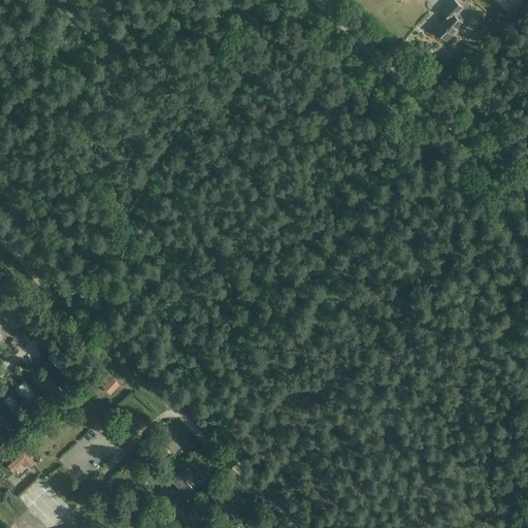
[(449,13),(435,28),(448,39),(453,34),(455,34),(458,30),(458,28),(463,23),(455,15),(463,7),(455,0),(452,0),(443,8),(449,13)]
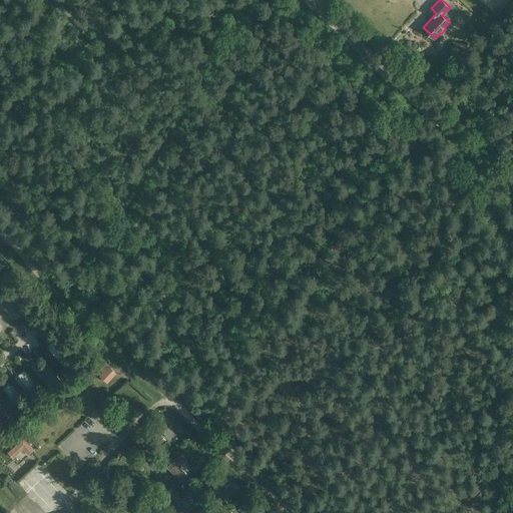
[(17,316),(18,315),(13,309),(14,307),(9,302),(8,303),(4,299),(0,303),(0,306),(13,320),(17,316)]
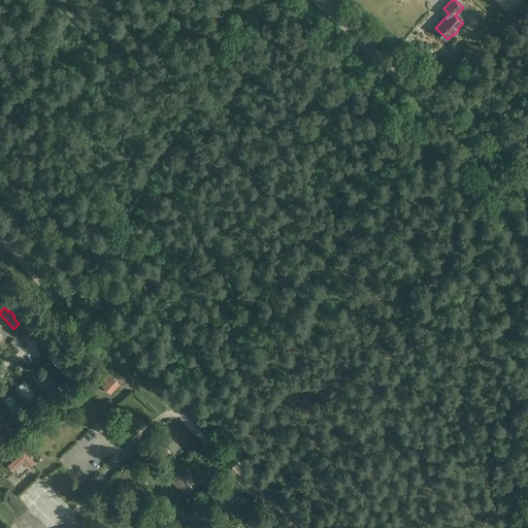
[(61,352),(56,357),(60,361),(58,362),(63,367),(65,365),(69,370),(74,366),(61,352)]
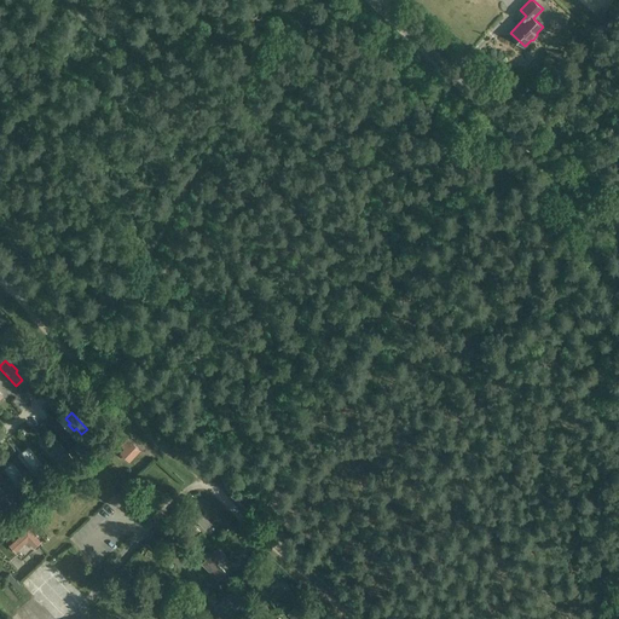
[(63,438),(71,432),(65,422),(57,427),(63,438)]
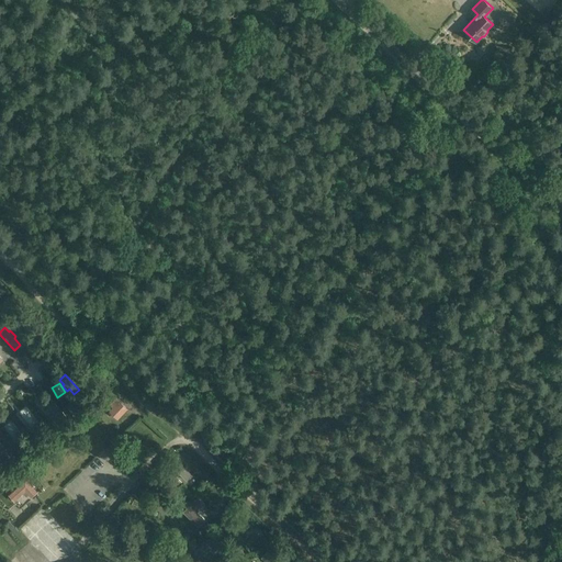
[(49,396),(43,402),(42,403),(56,419),(53,422),(58,428),(69,419),(49,396)]
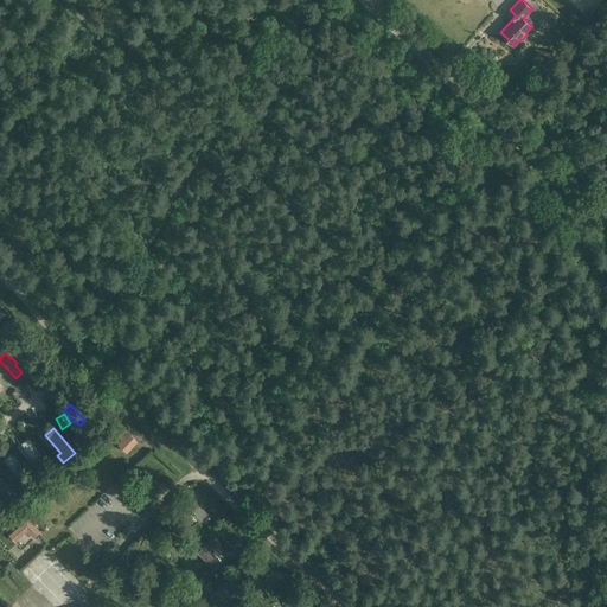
[(138,440),(126,429),(120,435),(123,439),(120,442),(128,451),(138,440)]
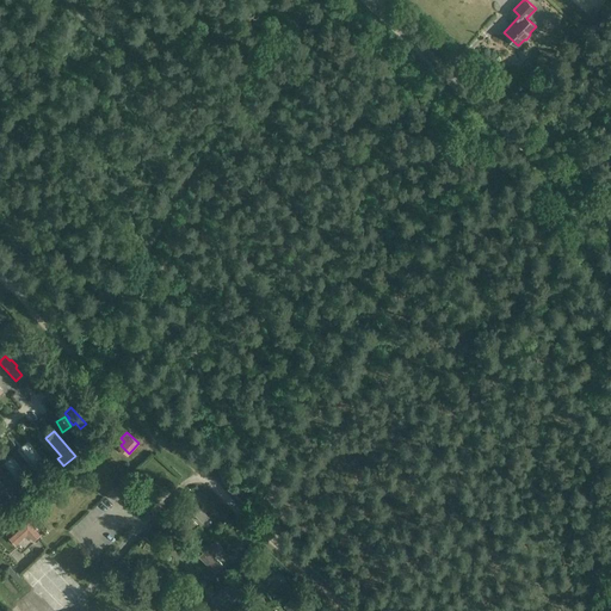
[(23,446),(23,448),(32,460),(34,461),(37,466),(44,461),(35,450),(32,446),(29,442),(23,446)]
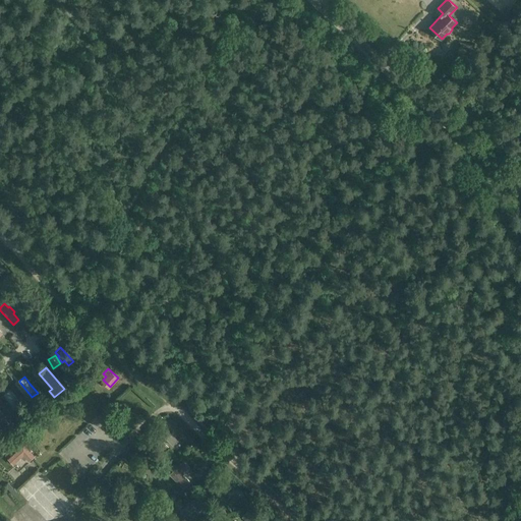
[(5,395),(16,409),(21,406),(10,392),(5,395)]
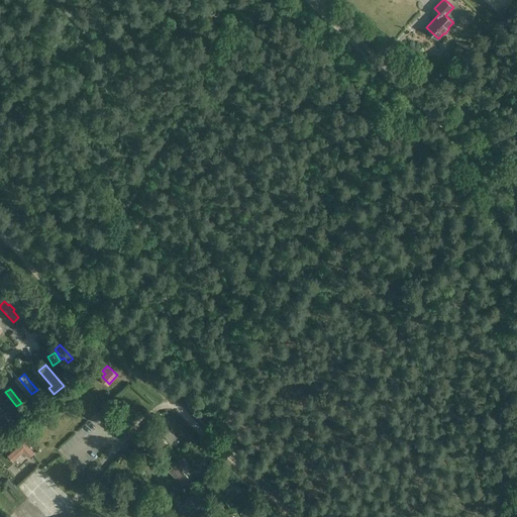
[(77,400),(84,411),(89,408),(81,397),(77,400)]
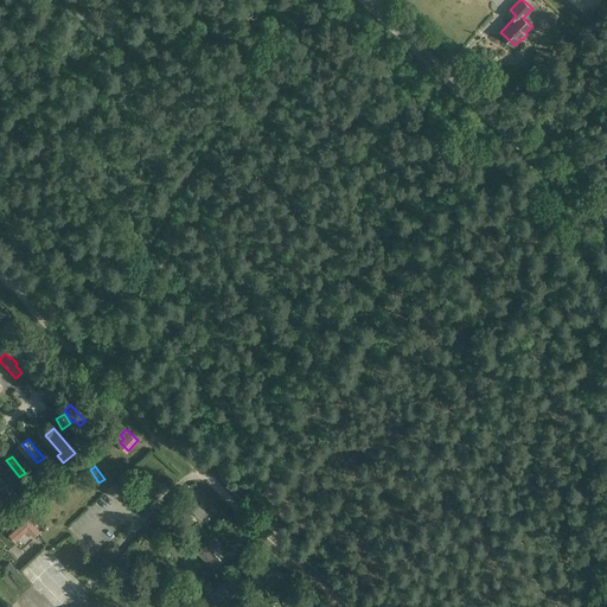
[(27,517),(10,534),(16,541),(25,532),(29,536),(31,534),(33,537),(40,530),(27,517)]
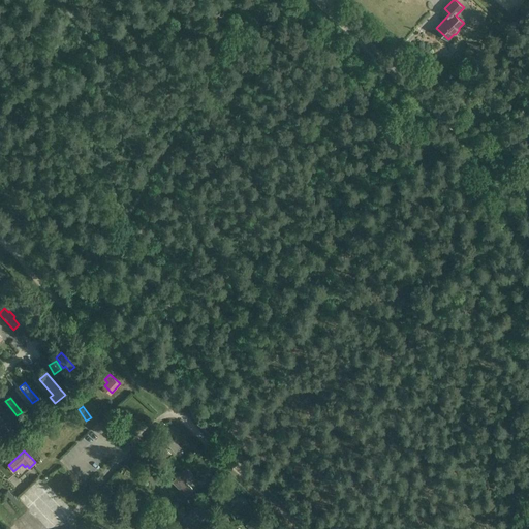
[(186,467),(172,481),(186,496),(193,489),(185,481),(192,474),(186,467)]
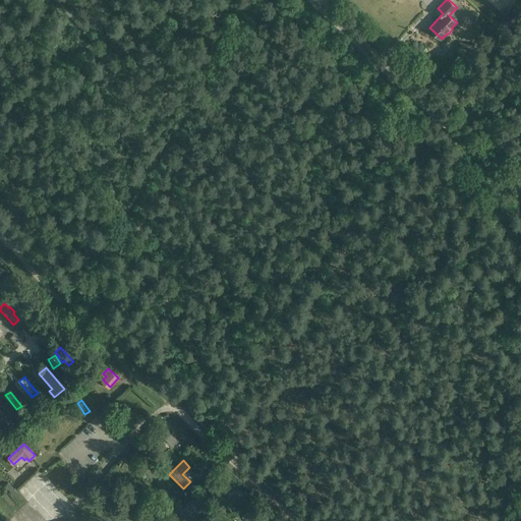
[(213,483),(206,488),(218,503),(224,498),(218,490),(223,485),(219,480),(214,484),(213,483)]
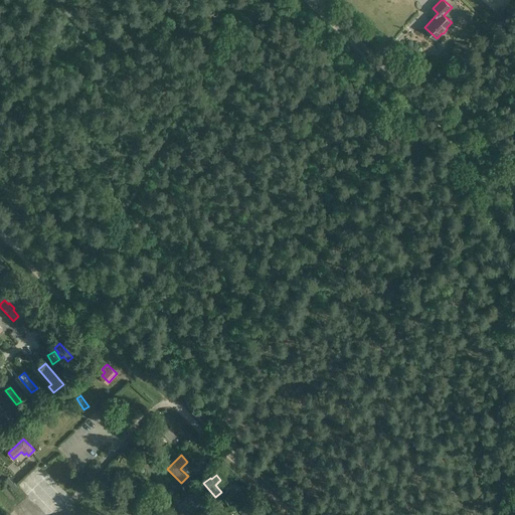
[(195,489),(178,505),(183,510),(191,502),(195,505),(200,500),(197,497),(200,494),(195,489)]
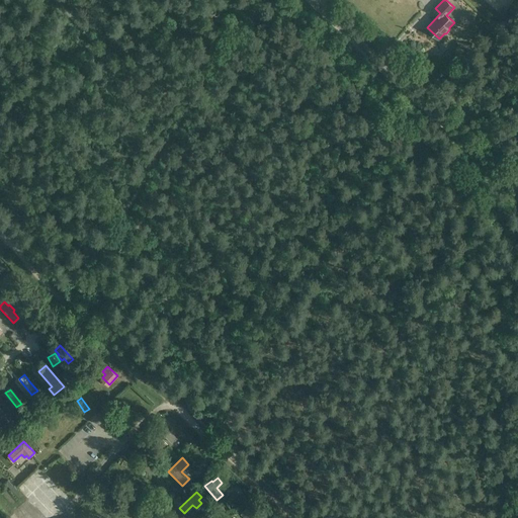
[(149,517),(137,505),(130,512),(136,517),(149,517)]
